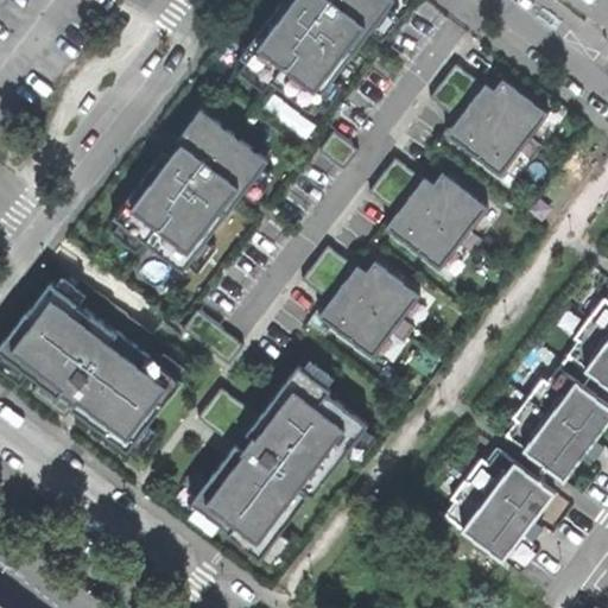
[(246,62),(239,71),(263,89),(270,80),(309,111),(315,103),(324,111),(342,87),(333,80),(371,30),(382,38),(400,16),(388,6),(393,0),(282,0),(239,56),(246,62)]
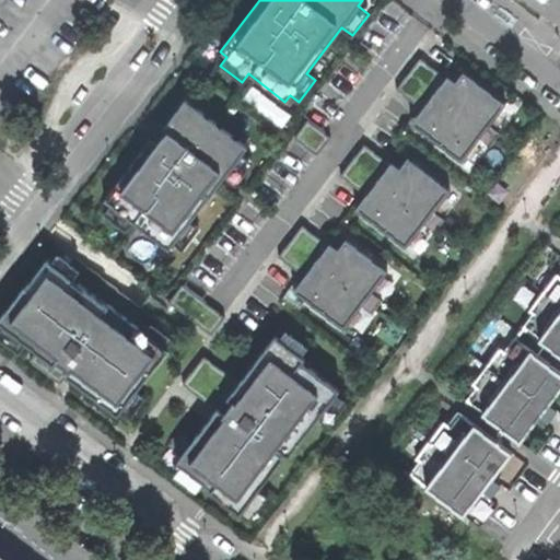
[(420,58),(396,89),(422,108),(420,111),(411,123),(461,161),(465,155),(470,160),(479,148),(474,144),(479,137),(490,146),(500,132),(489,125),(491,121),(497,125),(506,113),(501,108),(505,103),(463,70),(459,76),(452,70),(447,76),(445,77),(420,58)]
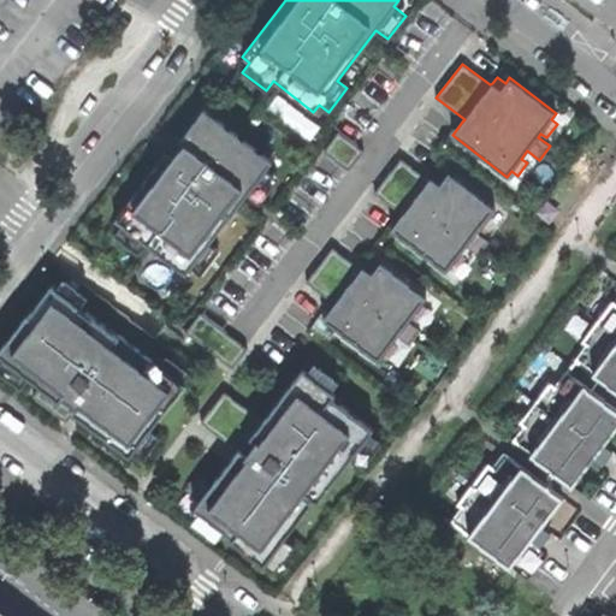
[(122,225),(113,235),(138,254),(146,243),(185,274),(190,267),(200,274),(219,250),(209,243),(248,193),(259,202),(278,178),(266,169),(272,161),(203,108),(179,140),(175,135),(163,152),(165,154),(114,220),(122,225)]
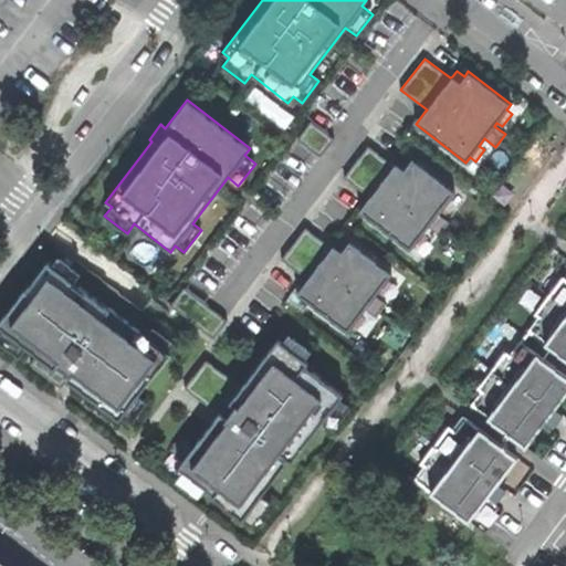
[(368,145),(344,177),(370,197),(359,211),(367,217),(379,227),(409,250),(413,244),(419,249),(428,236),(423,232),(428,226),(439,234),(449,221),(438,212),(440,209),(446,213),(456,201),(450,197),(454,191),(411,158),(408,164),(400,157),(395,165),(368,145)]
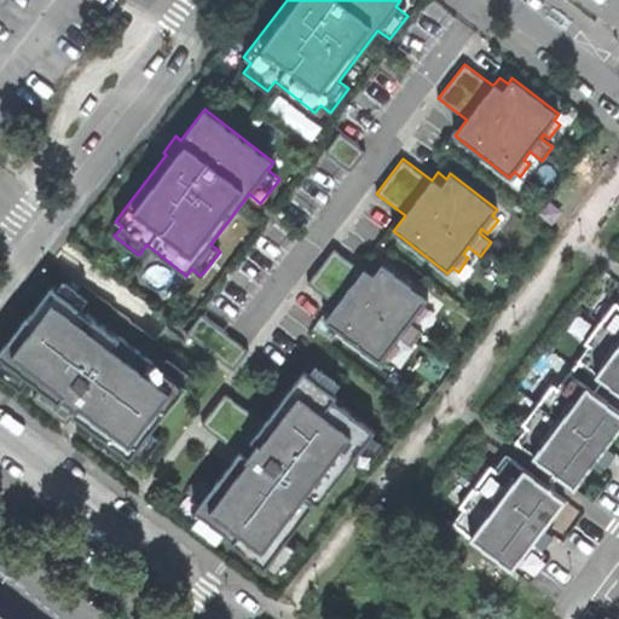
[(334,248),(307,283),(336,305),(324,320),(380,363),(383,357),(389,362),(400,347),(394,343),(399,336),(411,346),(422,331),(410,323),(414,319),(418,323),(429,310),(423,305),(428,299),(382,264),(377,268),(369,262),(363,271),(334,248)]
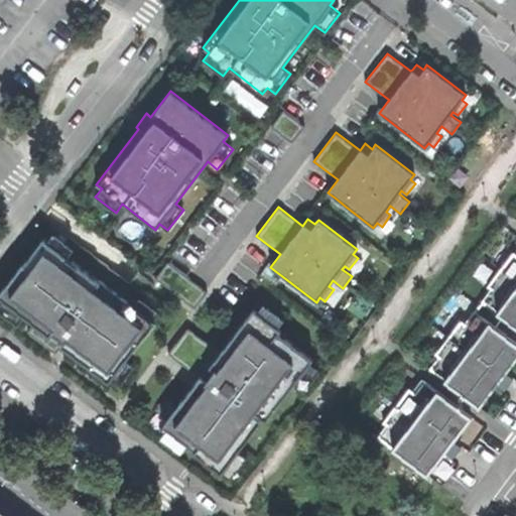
[(0,297),(3,299),(0,303),(0,310),(17,324),(23,315),(33,324),(27,332),(55,353),(60,346),(108,383),(110,380),(118,386),(134,366),(126,360),(154,321),(153,320),(159,312),(139,296),(133,305),(99,279),(98,280),(68,256),(74,248),(53,232),(47,240),(43,238),(23,263),(22,263),(0,291),(0,297)]
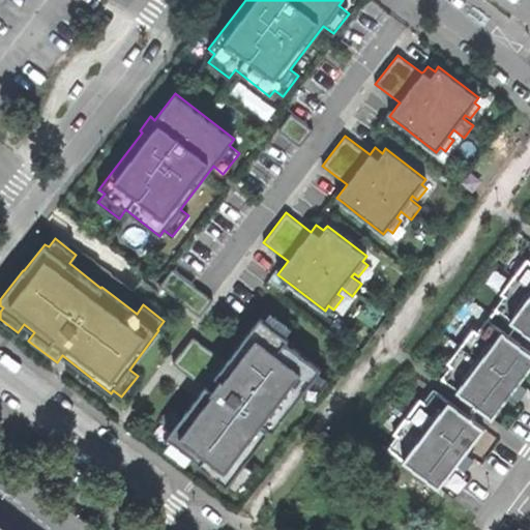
[(495,308),(517,325),(529,335),(529,260),(527,259),(500,293),(504,296),(495,308)]
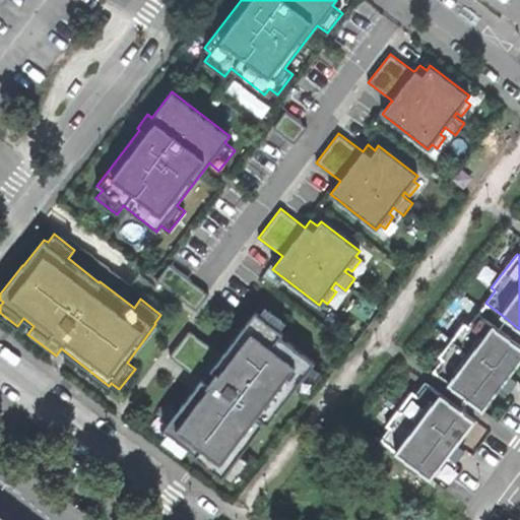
[(507,319),(485,303),(477,313),(499,329),(507,319)]
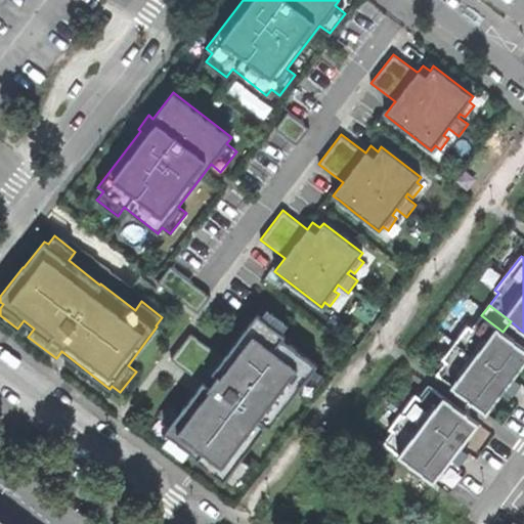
[(169,434),(163,443),(183,459),(189,450),(198,456),(197,459),(224,480),(226,477),(234,484),(251,463),(243,456),(267,424),(270,426),(299,389),(309,396),(324,376),(315,367),(317,364),(282,337),(285,335),(282,333),(289,323),(268,308),(261,316),(257,313),(223,357),(190,333),(171,358),(203,383),(165,431),(169,434)]
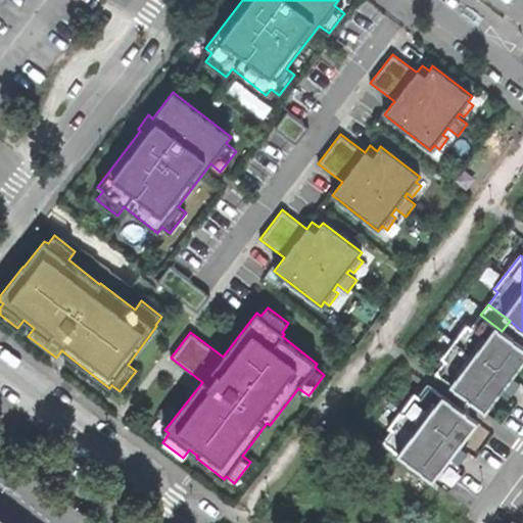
[(522,346),(502,331),(480,315),(471,327),(467,324),(441,359),(444,361),(435,373),(485,412),(503,388),(511,394),(520,382),(512,376),(522,362),(522,346)]
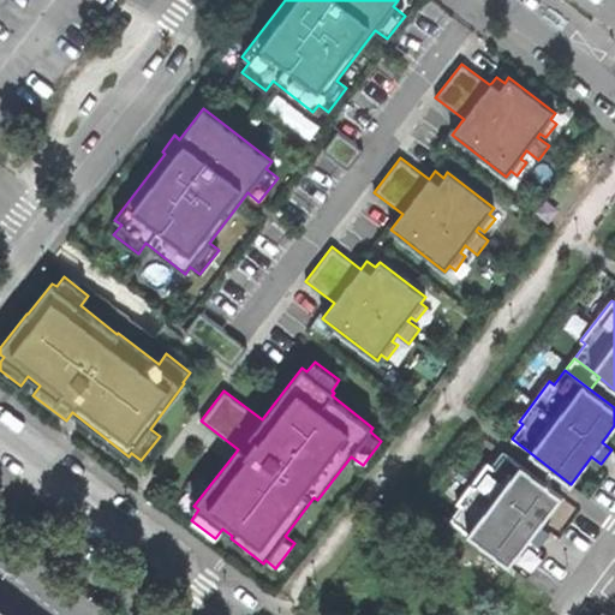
[(460,506),(449,520),(508,565),(530,537),(539,544),(549,531),(541,524),(561,496),(502,451),(491,465),(487,463),(457,502),(460,506)]
